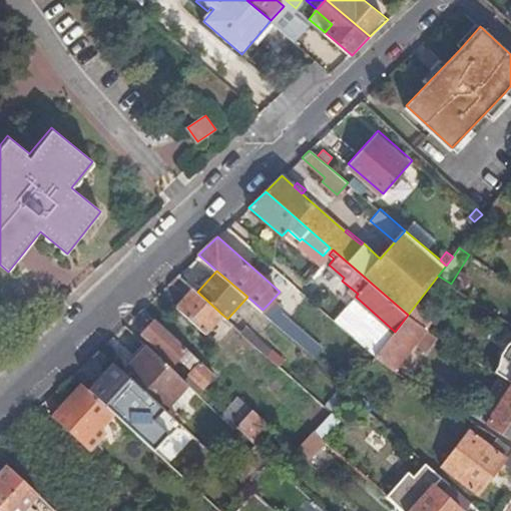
[(177,275),(168,283),(185,297),(176,307),(205,334),(222,315),(197,292),(177,275)]
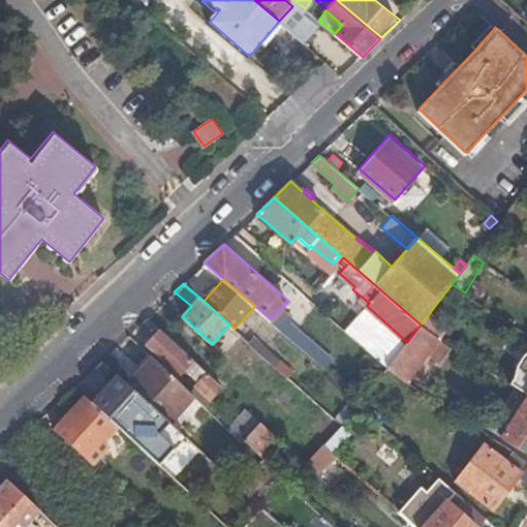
[(275,323),(280,318),(276,314),(271,319),(275,323)]
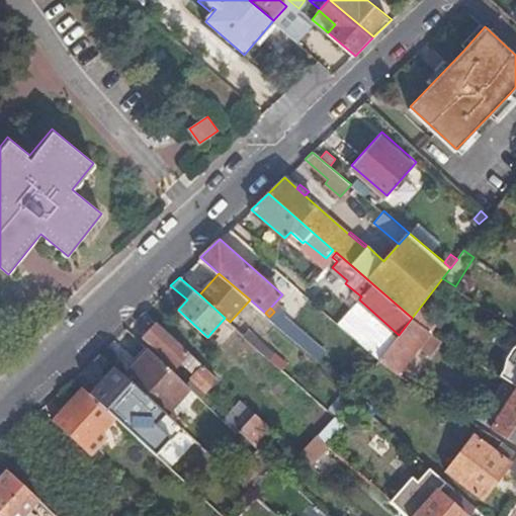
[(269,317),(276,323),(282,316),(276,310),(274,312),(269,317)]
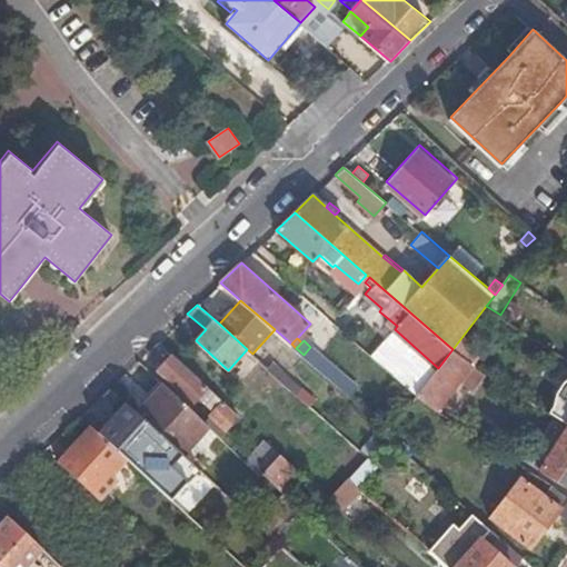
[(317,346),(306,359),(352,394),(362,380),(317,346)]
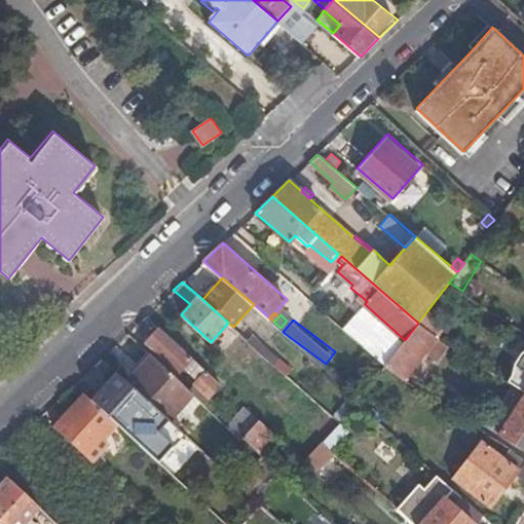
[(386,365),(405,377),(425,348),(438,358),(447,344),(436,336),(437,334),(418,323),(405,340),(386,365)]
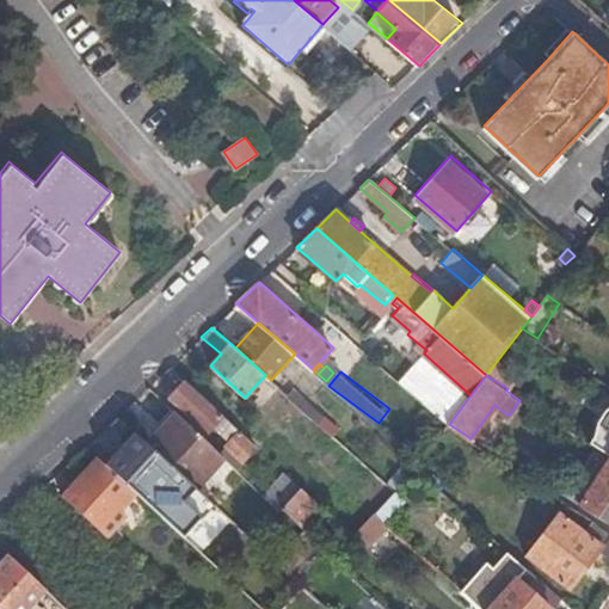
[(237,468),(257,447),(240,431),(222,414),(185,381),(170,398),(195,420),(207,432),(213,425),(217,420),(222,425),(222,424),(235,436),(229,442),(220,451),(225,457),(237,468)]
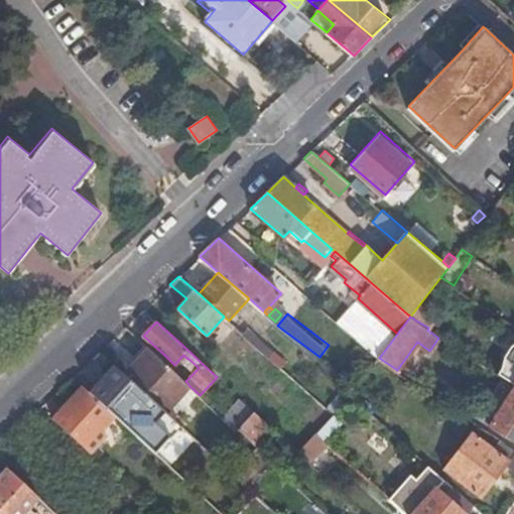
[(135,363),(149,348),(145,344),(131,359),(135,363)]
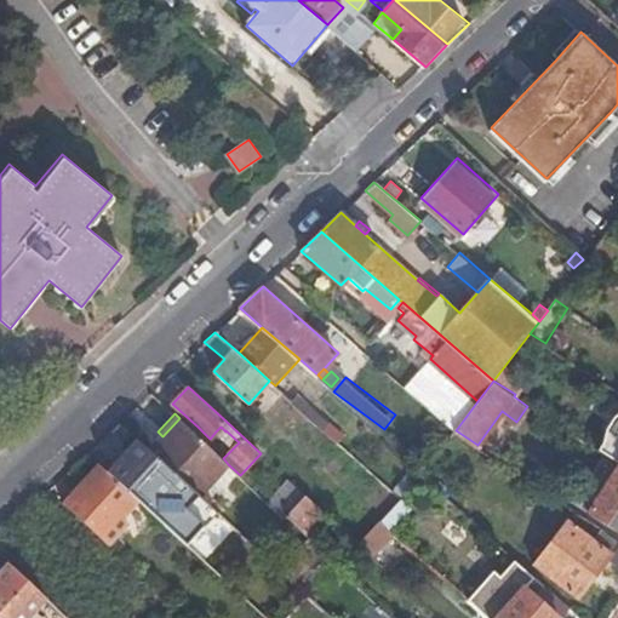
[(200,496),(228,464),(223,458),(206,442),(194,431),(179,418),(162,436),(150,451),(200,496)]
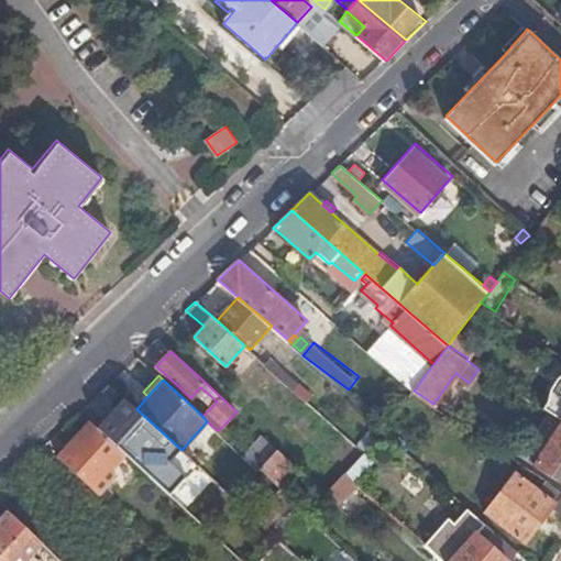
[(176,392),(187,402),(190,398),(179,387),(176,392)]
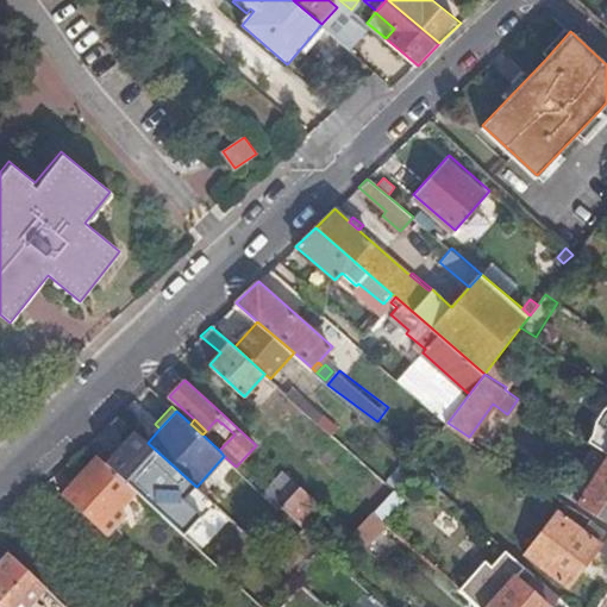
[(212,424),(229,440),(235,435),(221,423),(221,424),(217,419),(212,424)]
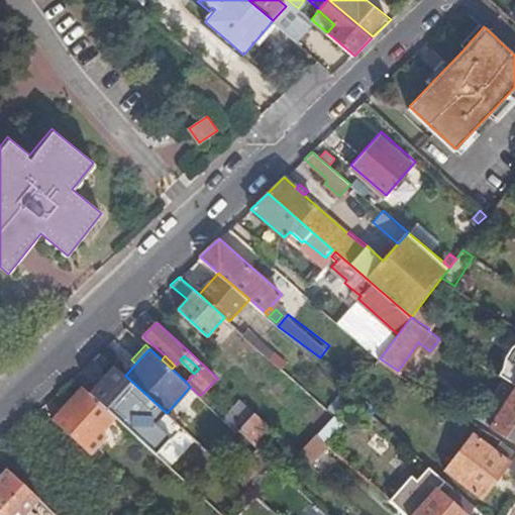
[(100,381),(88,392),(114,416),(115,416),(153,452),(155,453),(170,436),(171,437),(181,426),(167,413),(125,376),(114,366),(104,377),(101,382),(100,381)]
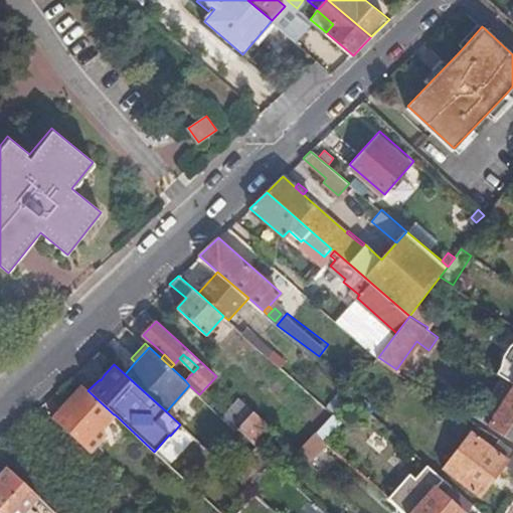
[(494,399),(502,404),(512,387),(512,383),(507,379),(494,399)]
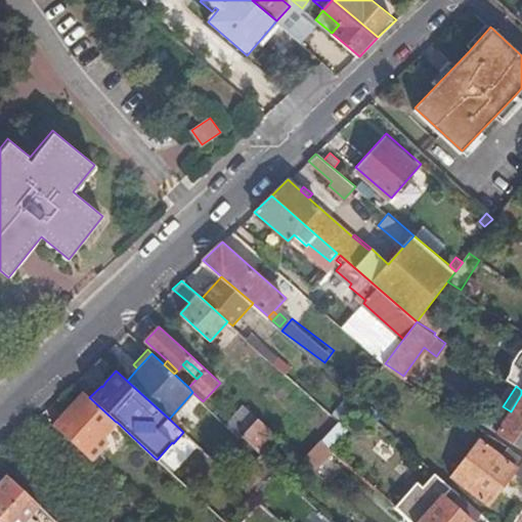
[(53,426),(90,460),(106,442),(101,437),(116,422),(89,397),(84,392),(53,425),(53,426)]
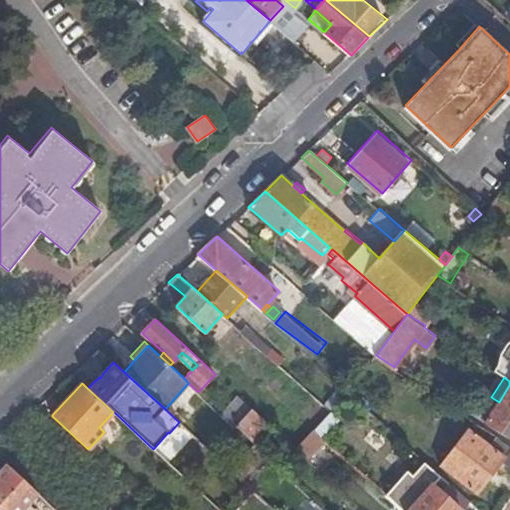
[(509,385),(499,402),(485,422),(509,438),(509,385)]
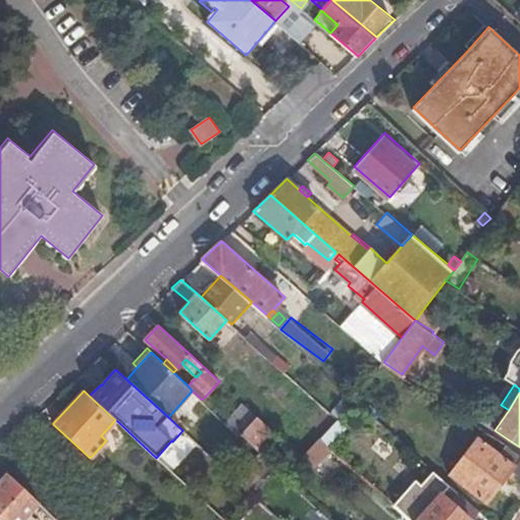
[(240,434),(257,416),(243,403),(225,421),(239,435),(240,434)]
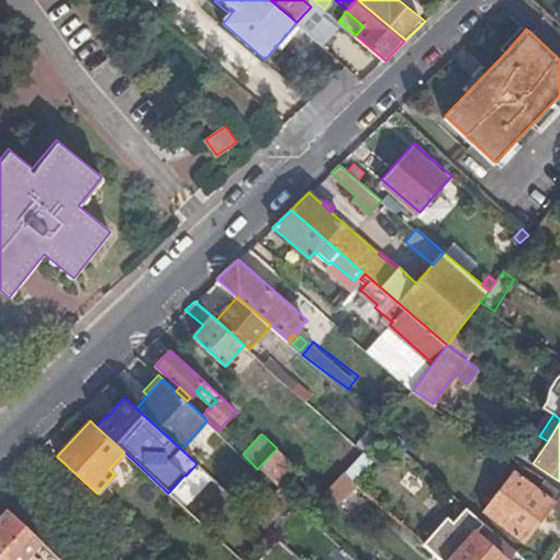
[(9,511),(48,548),(98,493),(97,493),(57,457),(57,456),(44,444),(19,468),(34,482),(9,511)]
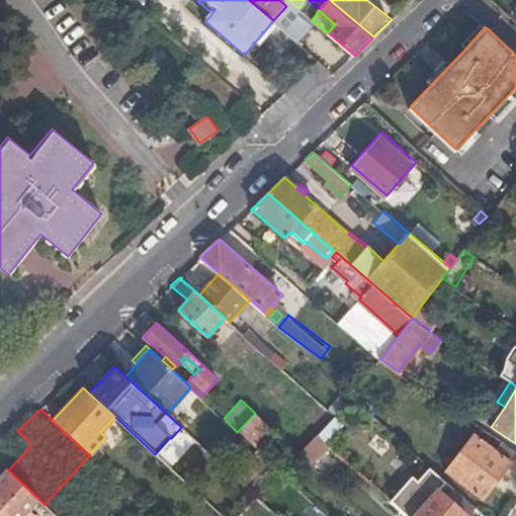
[(260,416),(255,413),(238,431),(253,445),(270,426),(260,416)]
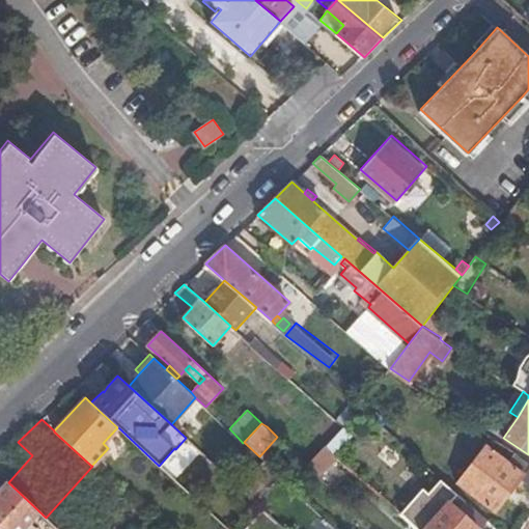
[(342,427),(326,444),(336,453),(354,434),(343,424),(342,427)]
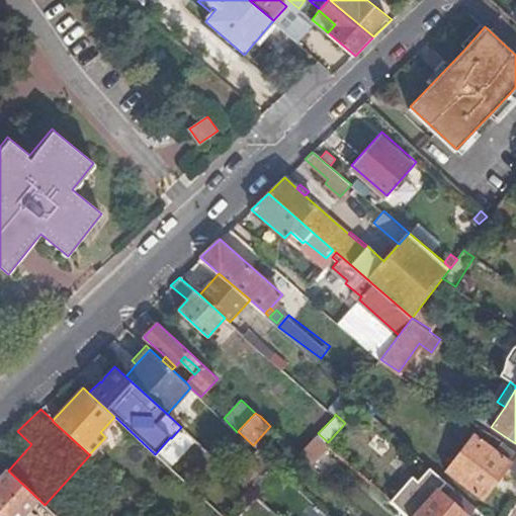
[(318,433),(301,452),(312,463),(330,444),(328,442),(318,433)]
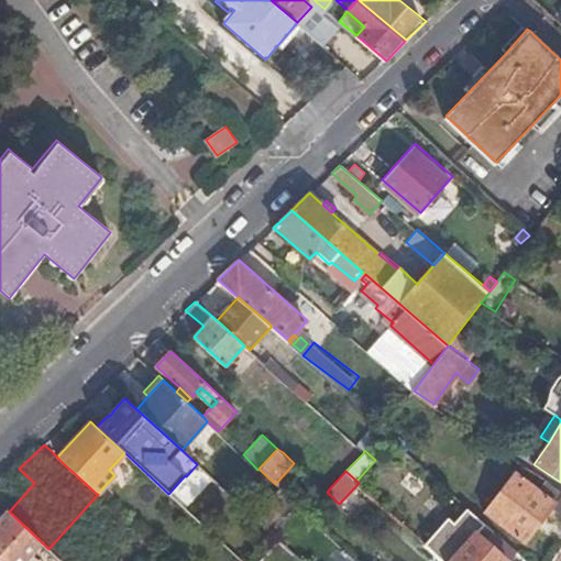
[(525,542),(553,507),(557,503),(540,490),(516,471),(484,512),(525,542)]
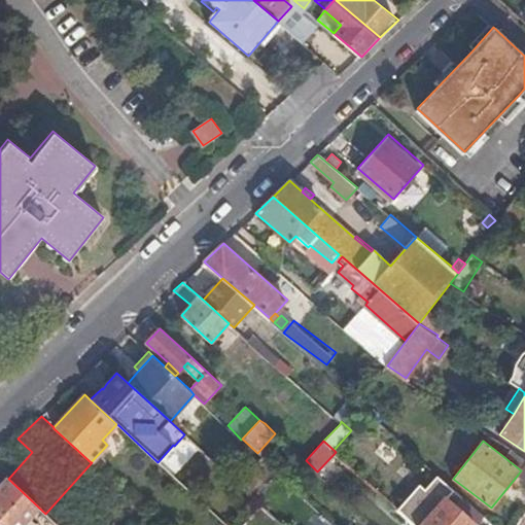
[(524,457),(513,449),(505,458),(521,470),(518,475),(524,480),(524,457)]
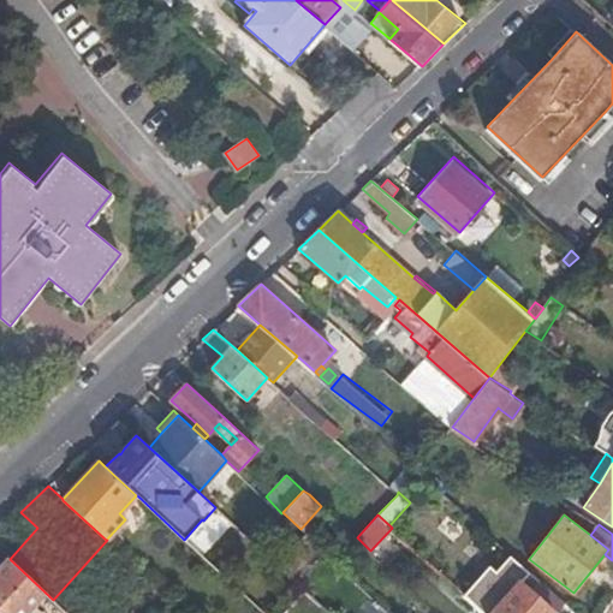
[(281,564),(293,575),(304,563),(292,551),(281,564)]
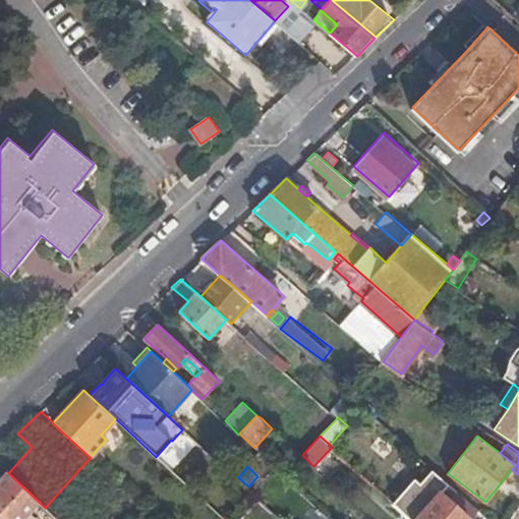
[(394,504),(410,518),(470,518),(479,510),(434,469),(421,483),(415,478),(394,504)]
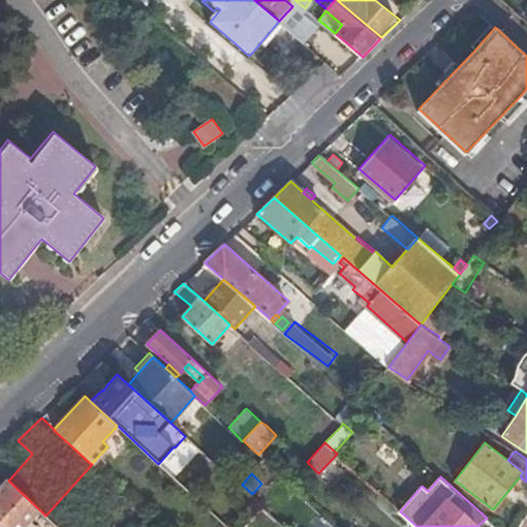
[(0,526),(55,526),(57,525),(45,516),(8,481),(0,489),(0,526)]
